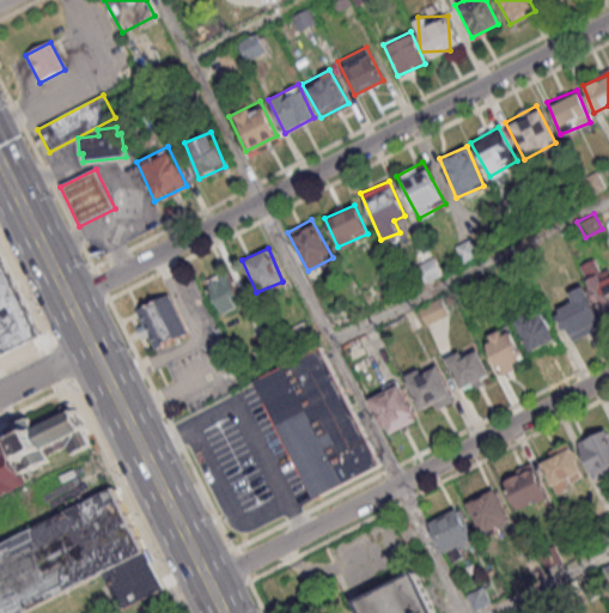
[(414,266),(421,283),(438,274),(431,258),(414,266)]
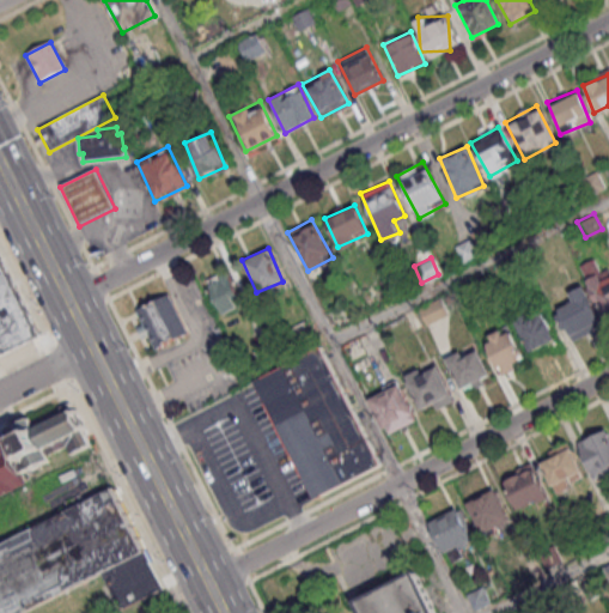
[(577,265),(591,258),(598,272),(606,268),(608,273),(608,319),(604,322),(595,302),(594,303),(585,286),(586,285),(577,265)]
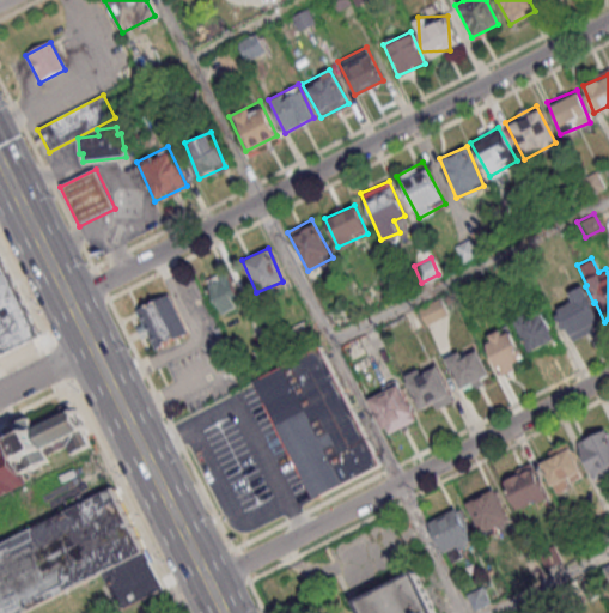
[(0,357),(36,341),(0,268),(0,357)]
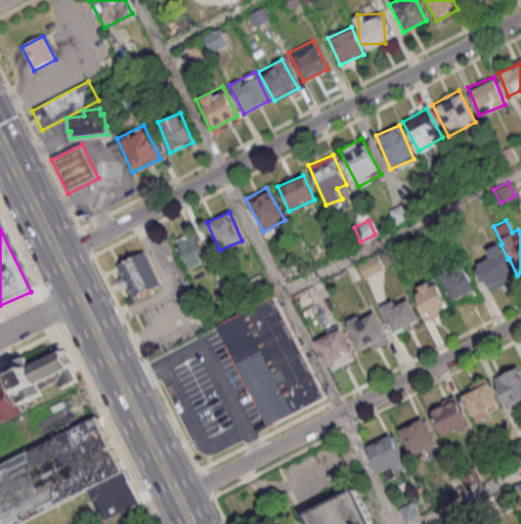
[(206,259),(191,230),(173,239),(187,268),(206,259)]
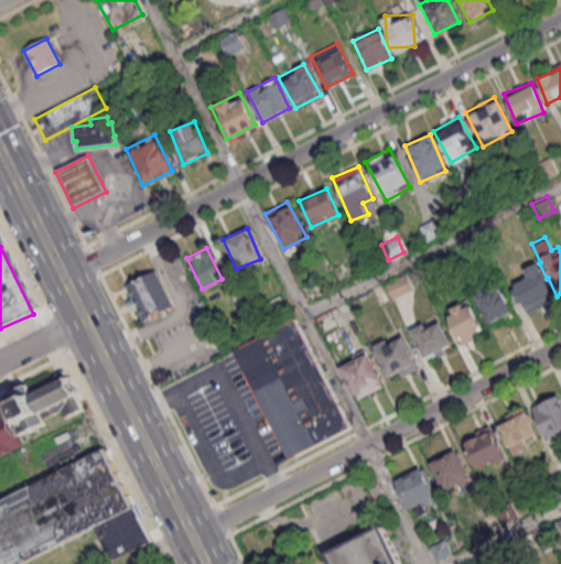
[(536,262),(522,269),(526,277),(513,283),(514,288),(510,289),(516,302),(519,301),(526,313),(554,300),(536,262)]
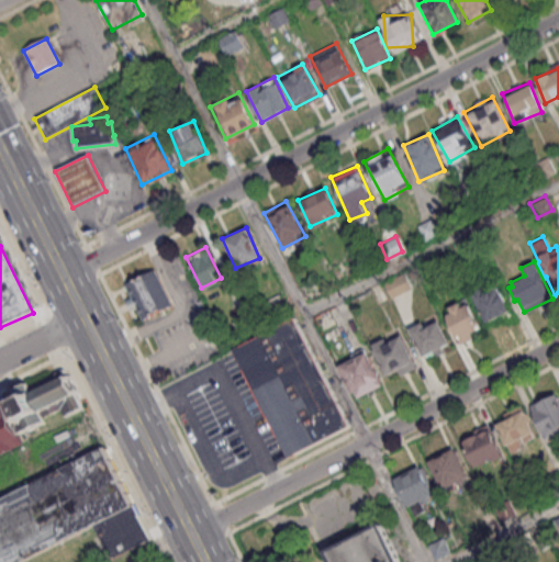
[(119,284),(130,310),(133,308),(138,319),(170,306),(154,269),(119,284)]
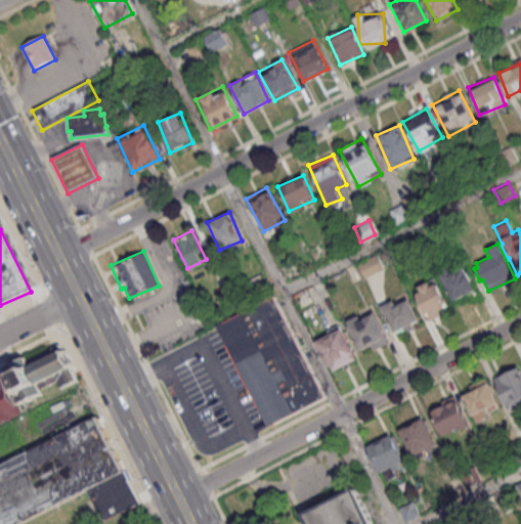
[(354,262),(361,277),(381,268),(374,254),(354,262)]
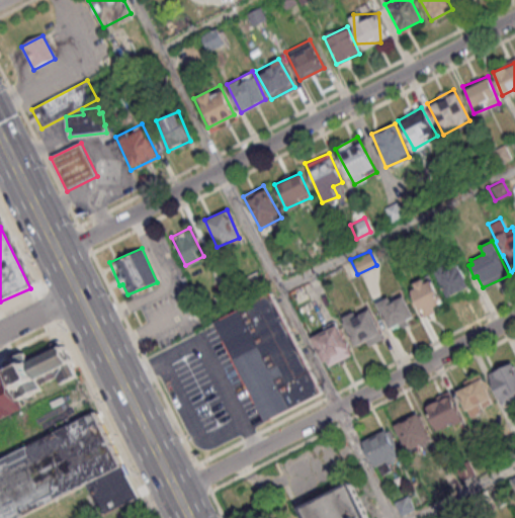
[(433,269),(443,264),(444,268),(456,263),(466,285),(445,296),(433,269)]
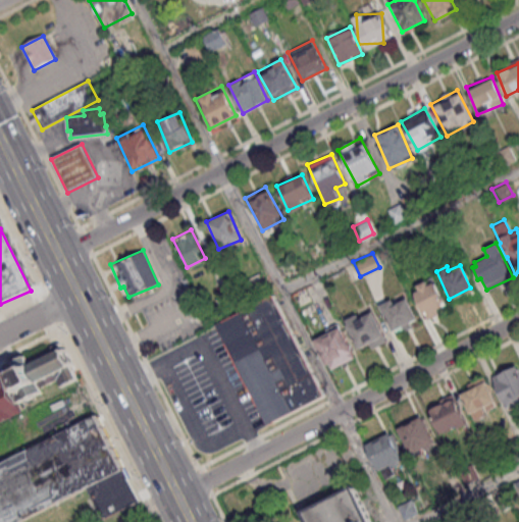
[(415,284),(423,280),(424,278),(428,275),(444,304),(434,309),(435,313),(424,319),(413,292),(417,290),(415,284)]
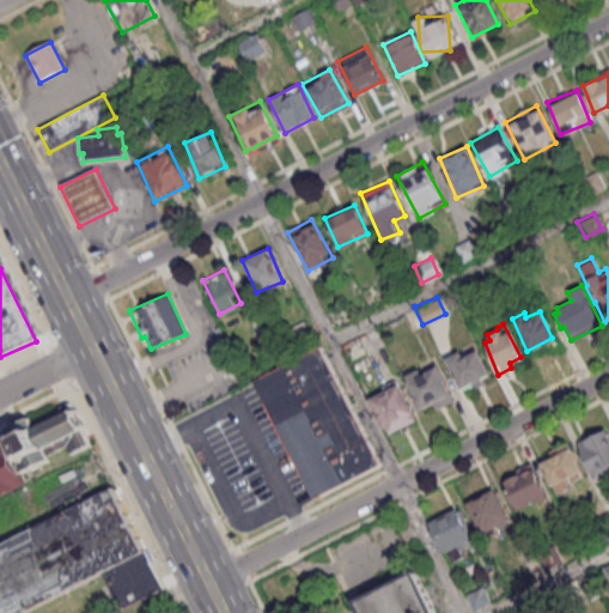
[(443,358),(457,350),(461,356),(475,349),(487,374),(477,378),(481,384),(472,388),(469,383),(457,388),(443,358)]
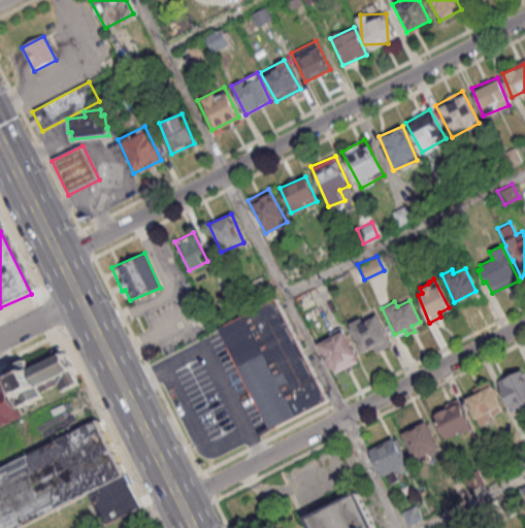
[(270,430),(323,401),(270,304),(219,331),(270,430)]
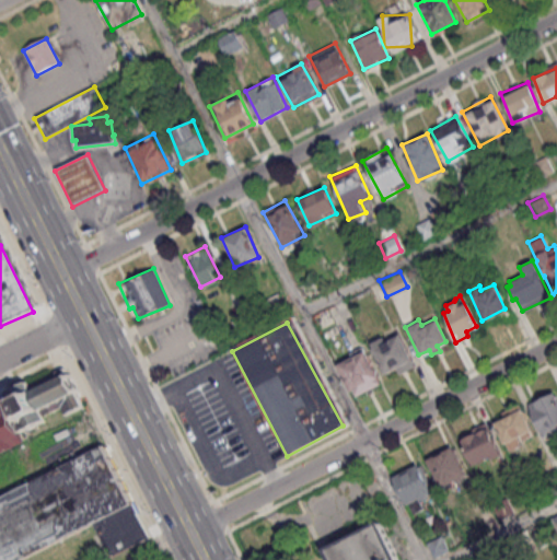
[(412,366),(397,334),(382,340),(380,336),(367,342),(382,374),(394,369),(396,374),(412,366)]
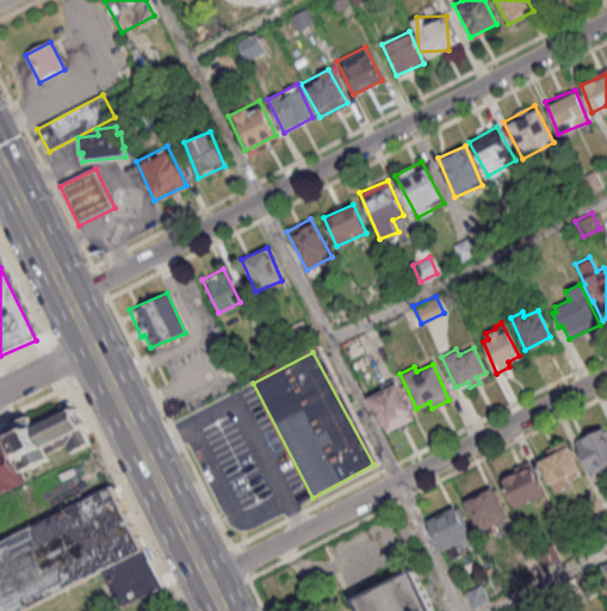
[(410,418),(408,412),(409,411),(395,382),(392,383),(390,378),(377,384),(379,390),(364,397),(379,426),(381,426),(383,432),(410,418)]
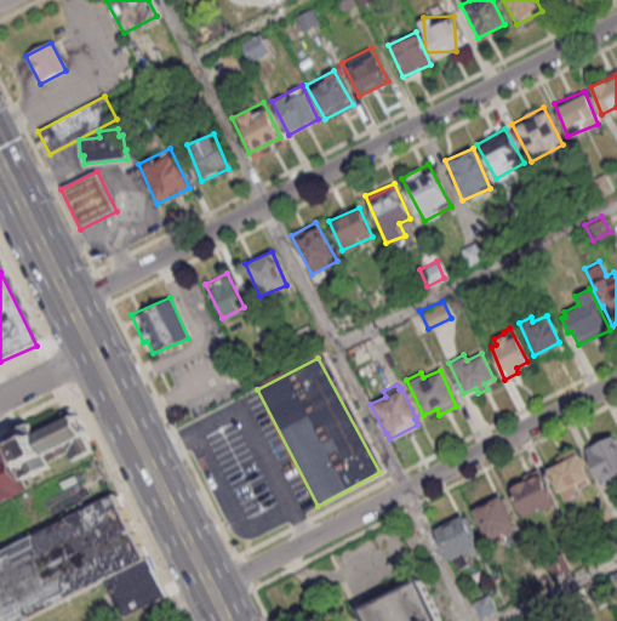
[(67,450),(69,456),(87,448),(69,409),(53,417),(56,423),(32,436),(27,425),(0,438),(20,482),(50,467),(46,460),(67,450)]
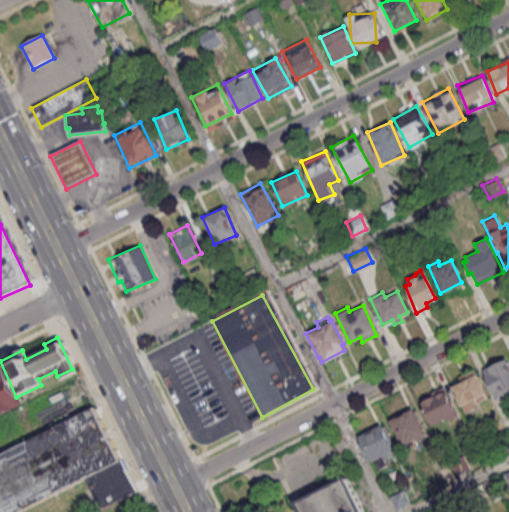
[(504,356),(508,366),(508,394),(495,401),(480,368),(504,356)]
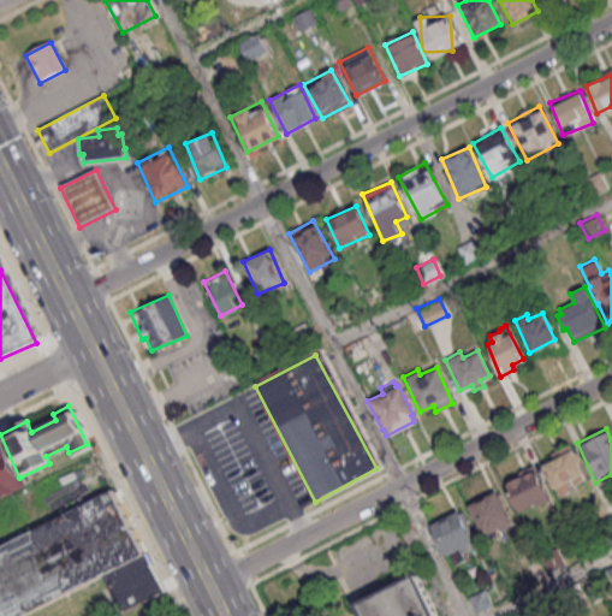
[(0,499),(23,489),(0,439),(0,499)]
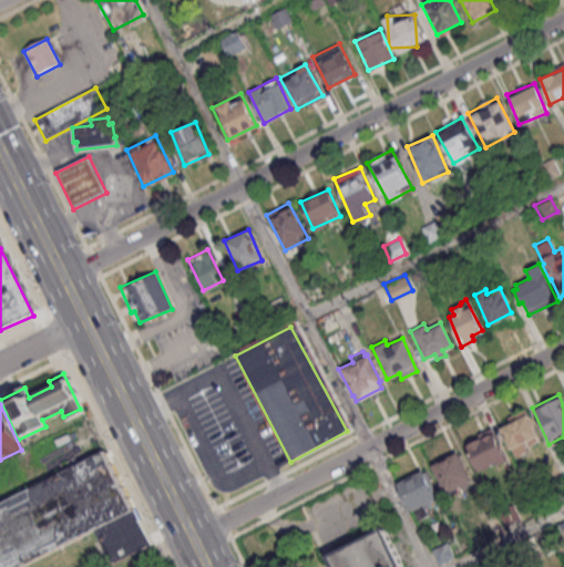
[(504,416),(522,408),(539,441),(523,447),(524,450),(512,456),(498,428),(506,423),(504,416)]
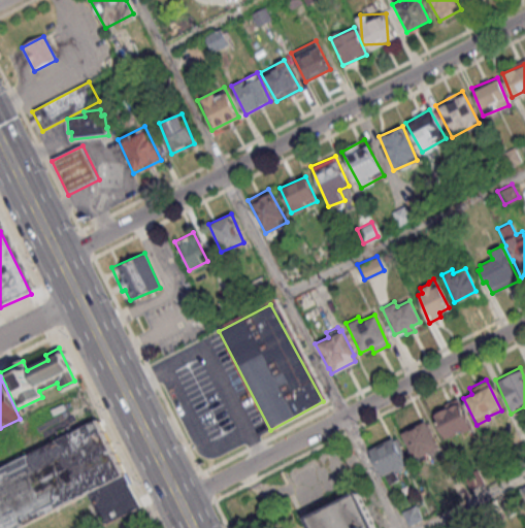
[(431,413),(444,438),(459,431),(459,434),(470,428),(455,397),(440,403),(443,408),(431,413)]
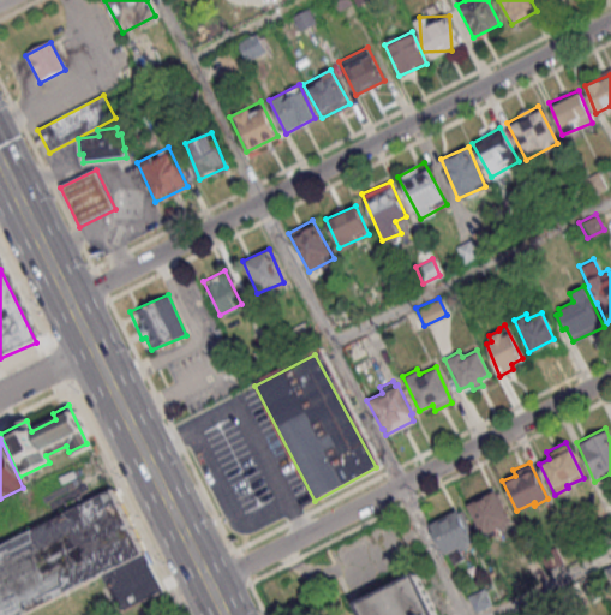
[(0,614),(16,614),(101,574),(144,554),(112,490),(0,544),(0,614)]
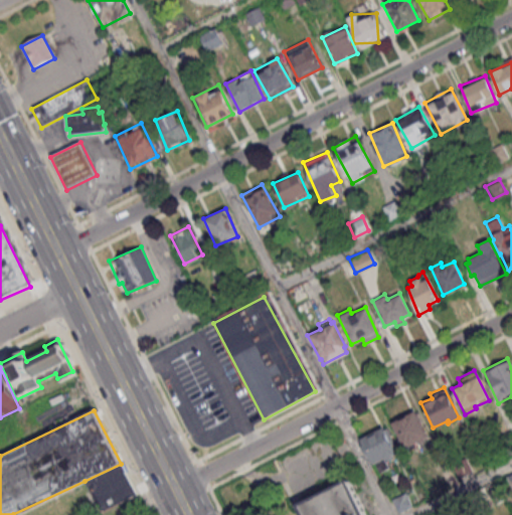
[(389,422),(403,448),(428,437),(413,410),(389,422)]
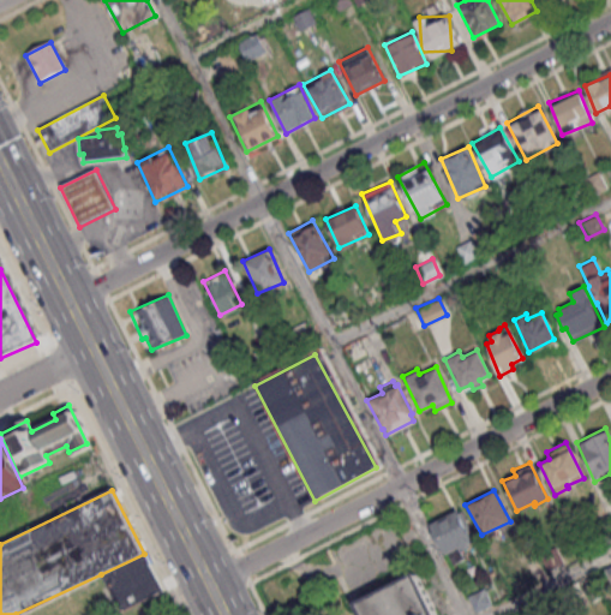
[(427,524),(457,508),(473,541),(457,549),(461,557),(449,563),(427,524)]
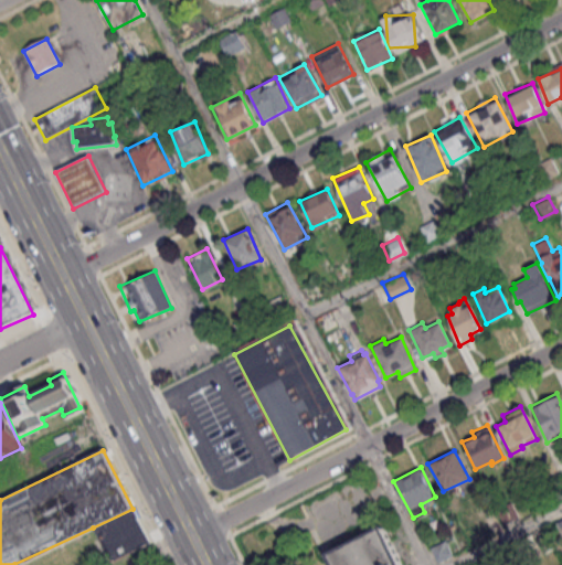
[(500,524),(492,509),(512,498),(521,514),(500,524)]
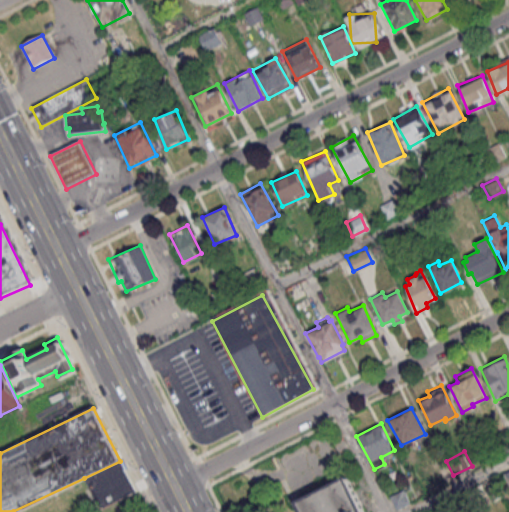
[(84,478),(100,509),(136,492),(120,461),(84,478)]
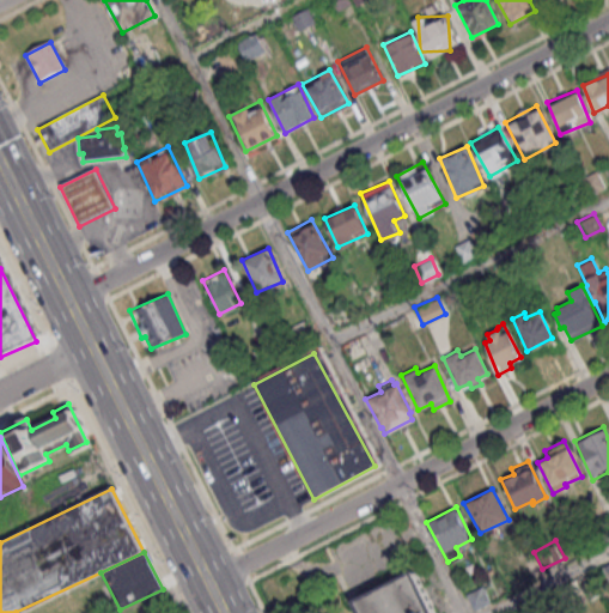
[(608,559),(608,582),(606,584),(597,566),(608,559)]
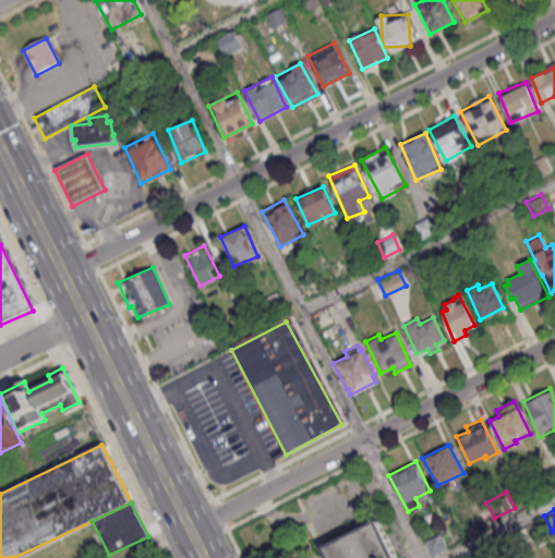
[(329,557),(396,557),(377,521),(325,547),(329,557)]
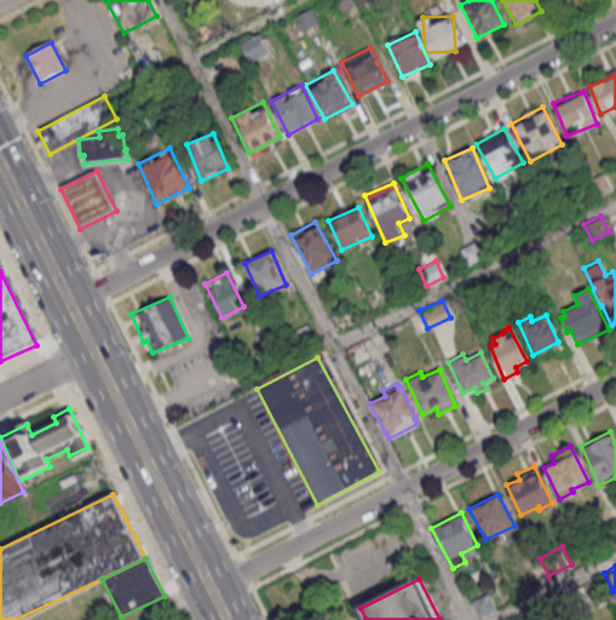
[(470,601),(476,615),(493,607),(485,592),(470,601)]
